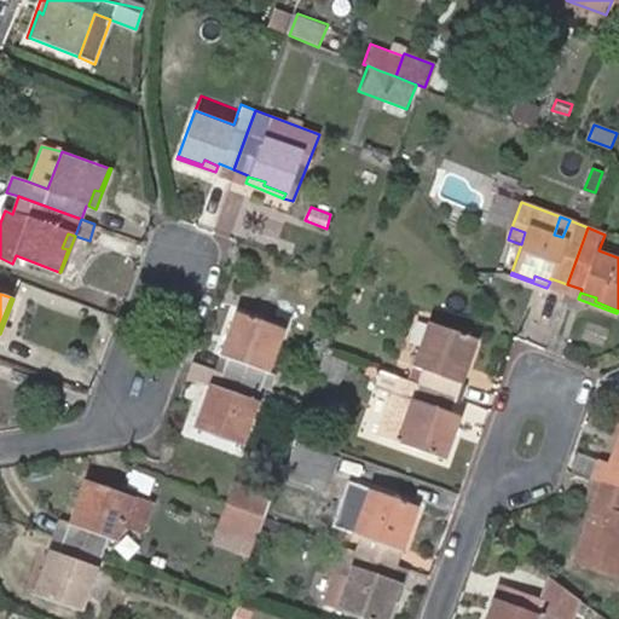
[(227,337),(237,312),(235,311),(219,353),(226,356),(231,340),(227,337)]
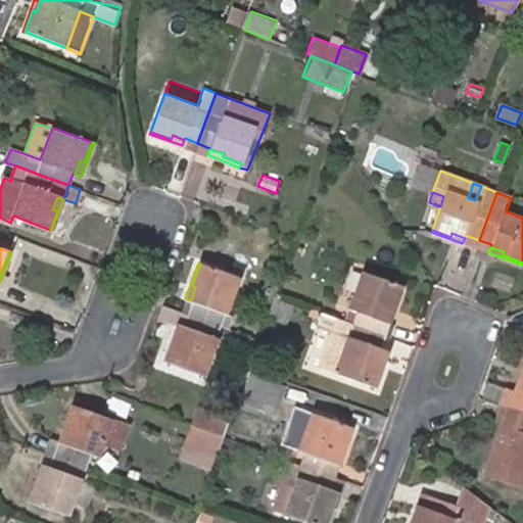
[(193,301),(188,315),(222,326),(239,277),(200,264),(192,285),(195,287),(191,300),(193,301)]
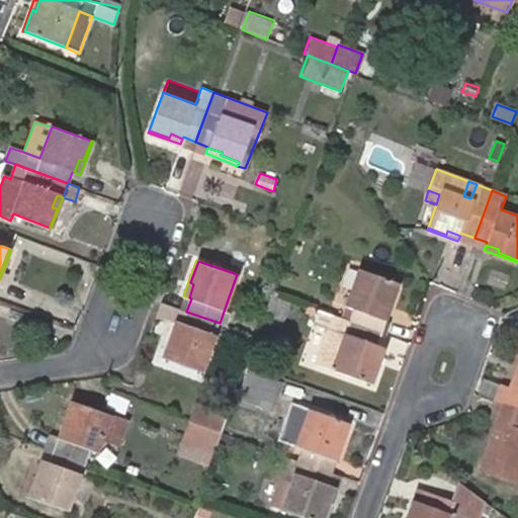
[(347,320),(381,332),(386,318),(379,315),(384,303),(390,305),(397,282),(356,269),(344,305),(351,307),(347,320)]
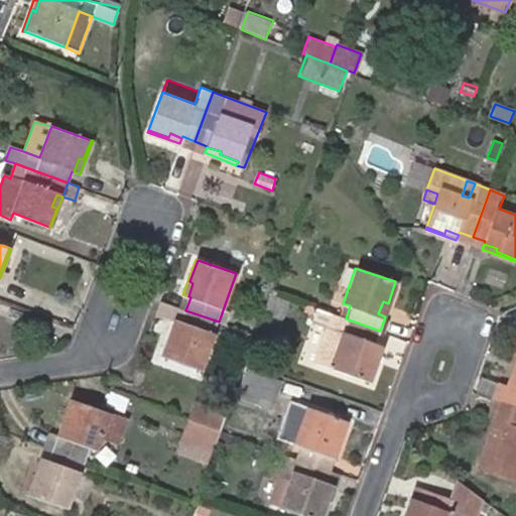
[(378,313),(385,316),(397,281),(395,281),(388,303),(383,301),(378,313)]
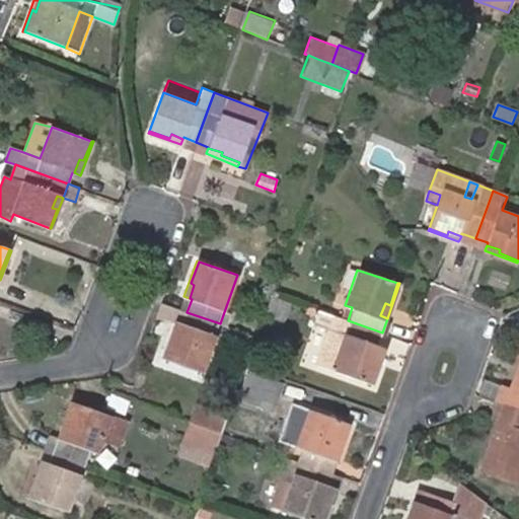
[(352,307),(345,305),(341,318),(348,320),(352,307)]
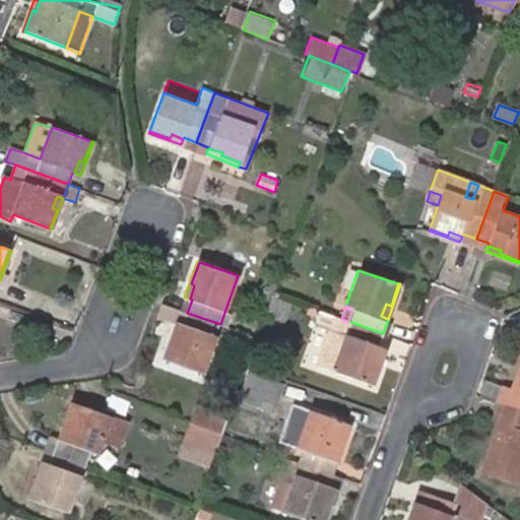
[(378,346),(383,333),(348,321),(341,319),(321,312),(316,325),(330,330),(317,367),(331,370),(372,383),(379,362),(375,362),(380,347),(378,346)]
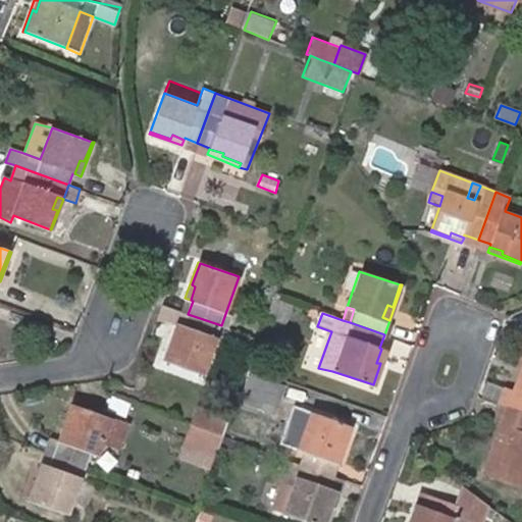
[(221,325),(188,314),(183,327),(180,326),(176,341),(172,338),(164,359),(205,372),(221,325)]
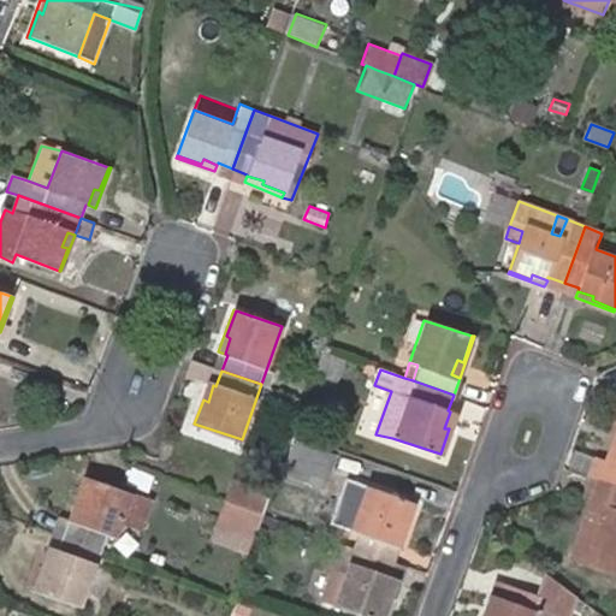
[(460,378),(454,395),(462,397),(467,380),(460,378)]
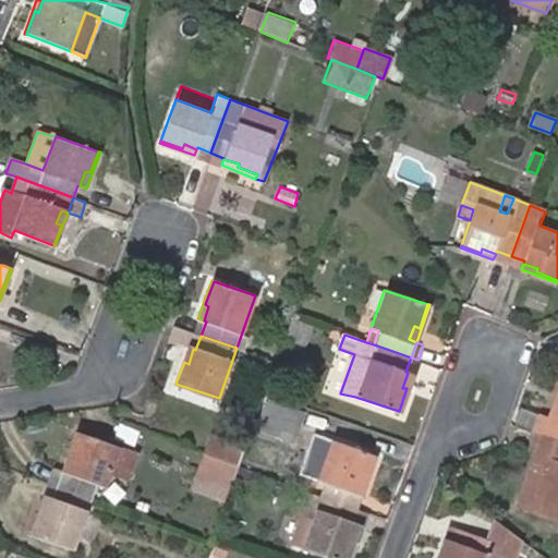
[(173,383),(176,384),(184,362),(189,364),(193,349),(186,347),(173,383)]
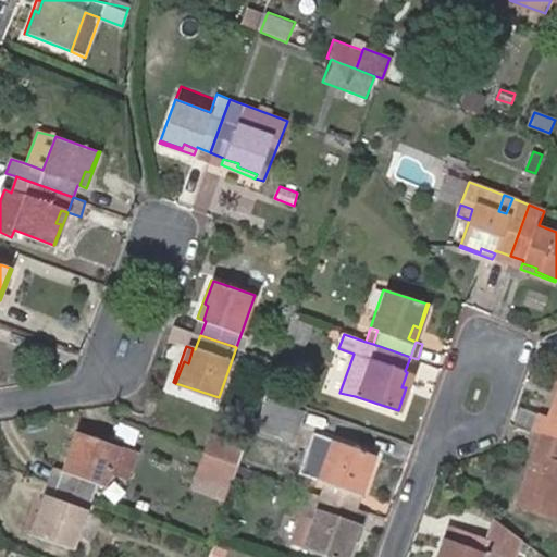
[(399,411),(413,374),(418,359),(410,357),(405,371),(407,372),(401,387),(406,387),(398,410),(399,411)]
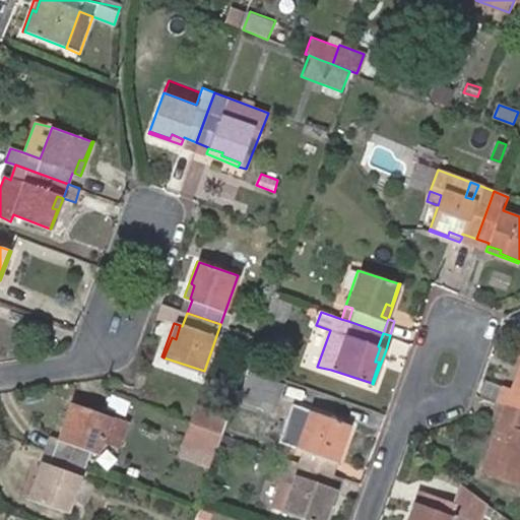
[(509,386),(503,403),(519,409),(519,355),(518,363),(519,363),(519,370),(513,388),(509,386)]
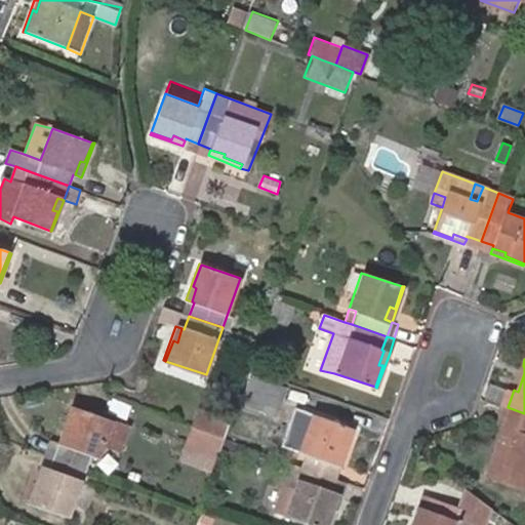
[(524,366),(523,366),(514,390),(518,392),(524,373),(524,366)]
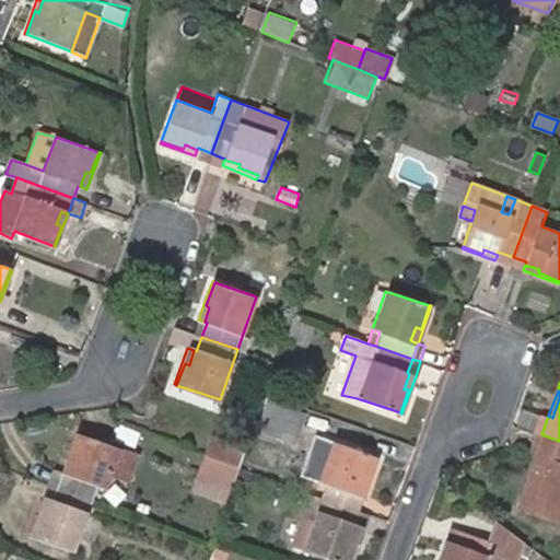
[(267,406),(258,432),(292,443),(302,417),(267,406)]
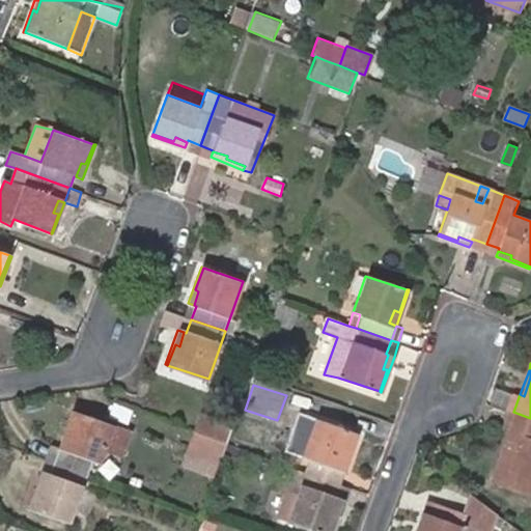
[(66,435),(74,412),(72,411),(59,448),(65,450),(70,437),(66,435)]
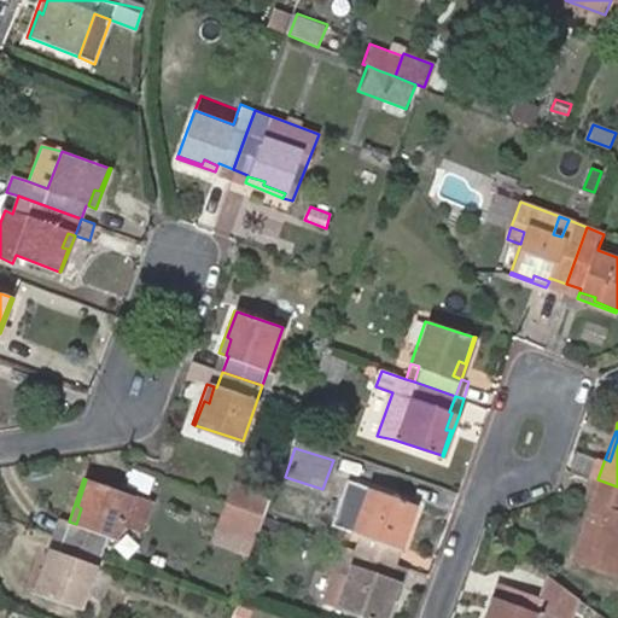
[(590,499),(598,479),(592,478),(584,496),(590,499)]
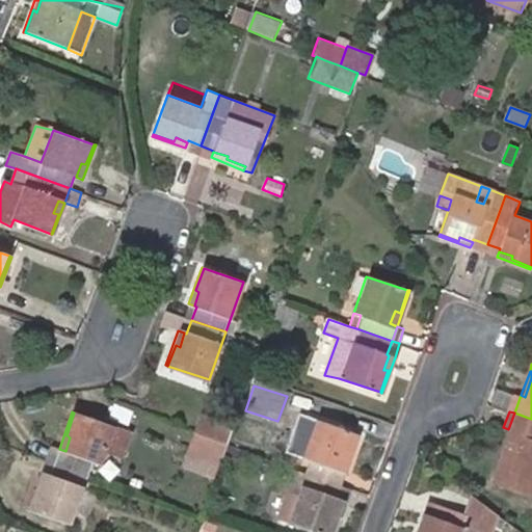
[(54,462),(87,475),(92,461),(101,464),(106,453),(121,457),(130,431),(115,425),(74,413),(67,435),(70,437),(65,451),(59,449),(54,462)]
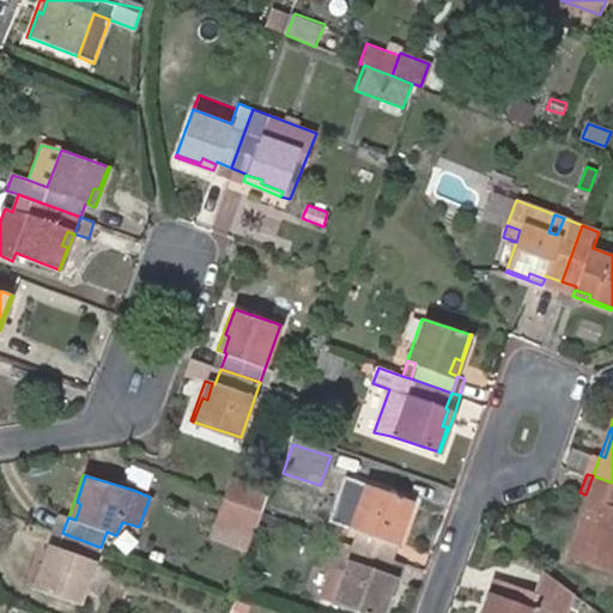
[(612,483),(593,475),(586,495),(590,497),(580,526),(575,525),(564,553),(612,572),(612,571),(612,483)]
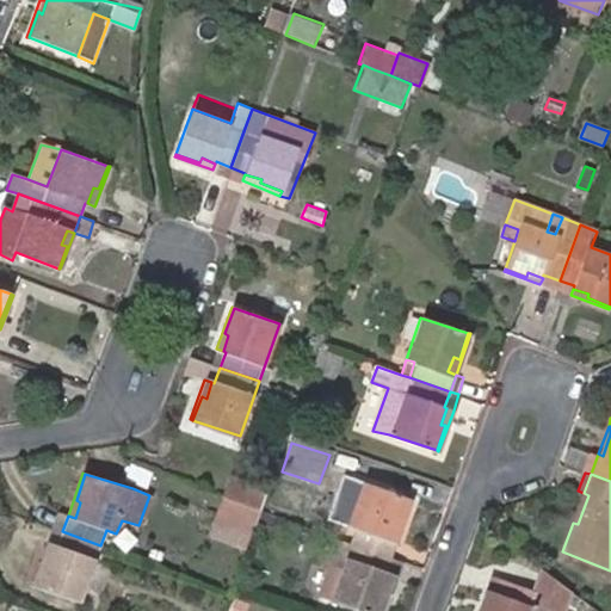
[(223,498),(259,510),(266,488),(232,476),(223,498)]
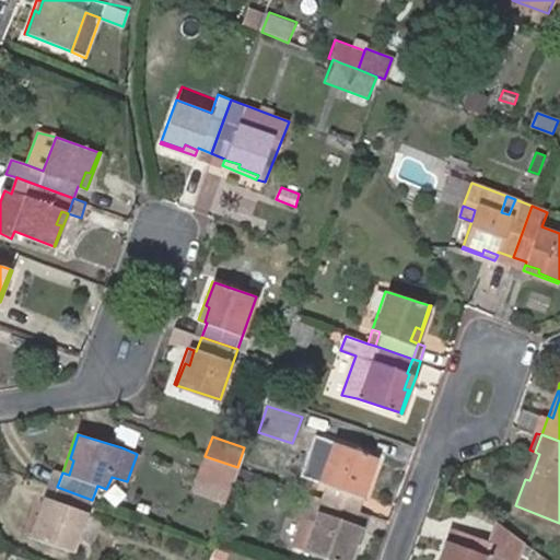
[(322,496),(359,509),(363,496),(358,493),(363,477),(368,478),(375,455),(333,440),(318,479),(326,481),(322,496)]
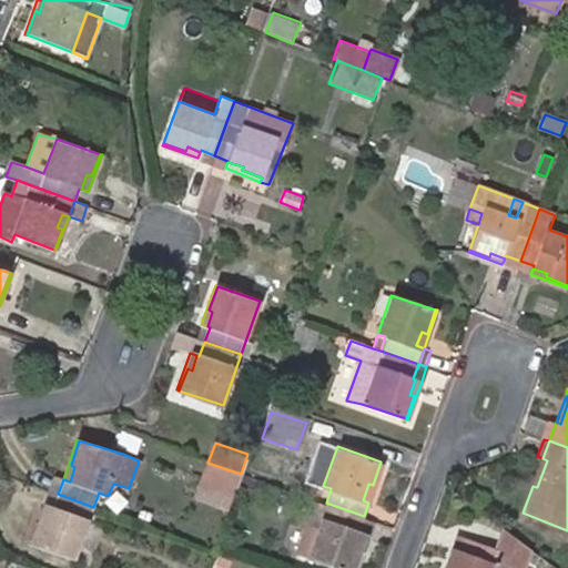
[(547,460),(543,458),(533,486),(537,487),(547,460)]
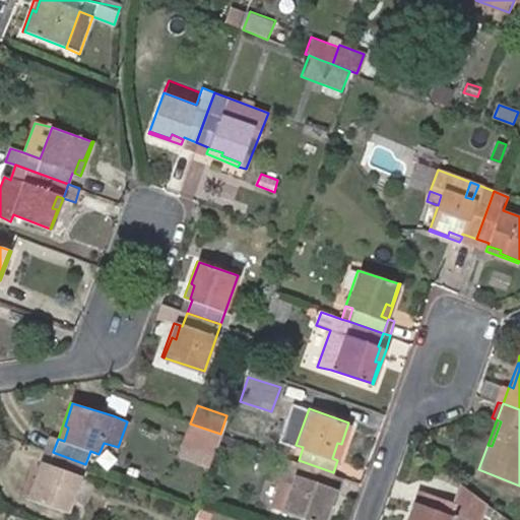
[(332,458),(337,460),(350,424),(348,423),(341,444),(337,443),(332,458)]
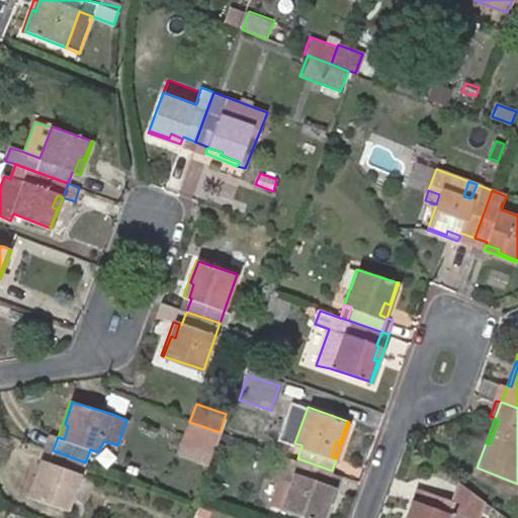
[(220,432),(189,422),(181,442),(212,452),(220,432)]
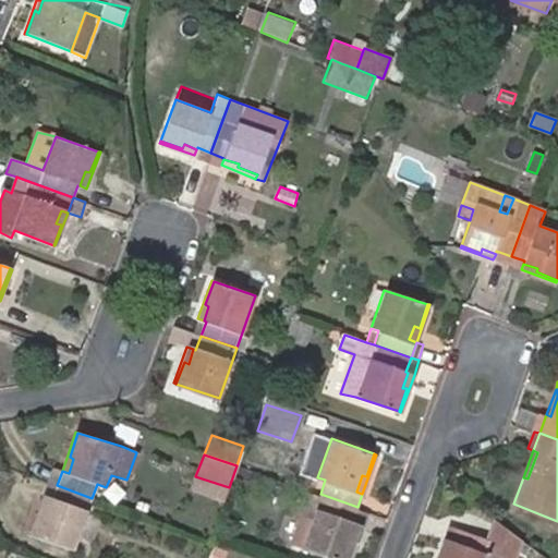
[(57,485),(62,471),(56,469),(51,483),(57,485)]
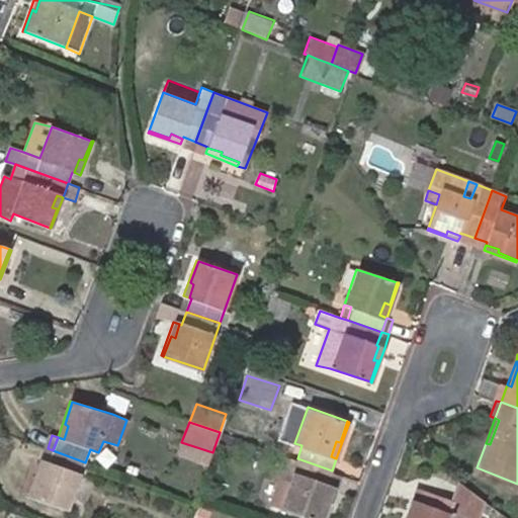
[(28,496),(29,497),(37,472),(42,475),(46,462),(49,463),(53,450),(48,448),(42,461),(39,459),(28,496)]
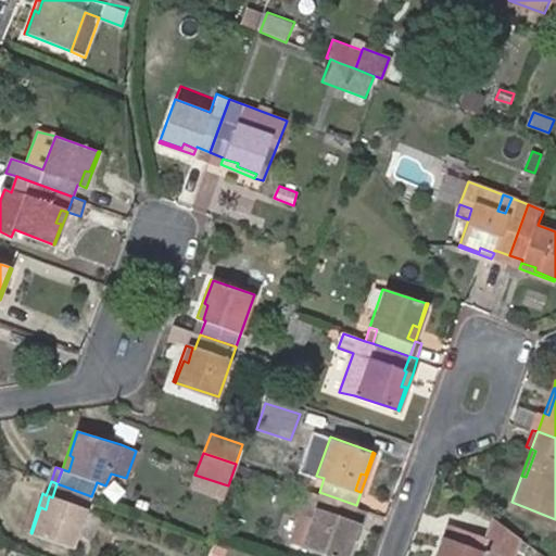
[(74,547),(91,496),(57,483),(52,497),(49,496),(46,509),(40,507),(32,533),(74,547)]
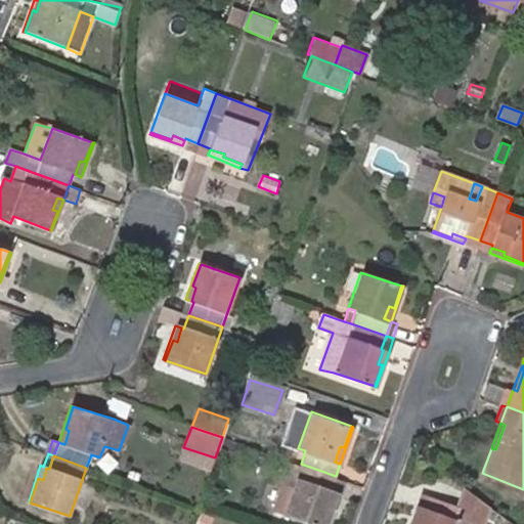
[(331,491),(336,476),(301,464),(295,481),(291,480),(289,485),(293,487),(285,511),(317,523),(324,523),(331,507),(328,506),(332,491),(331,491)]
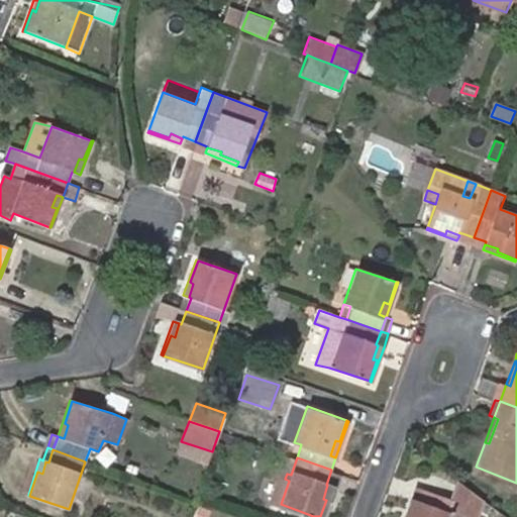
[(281,504),(289,481),(285,479),(278,477),(269,501),(281,504)]
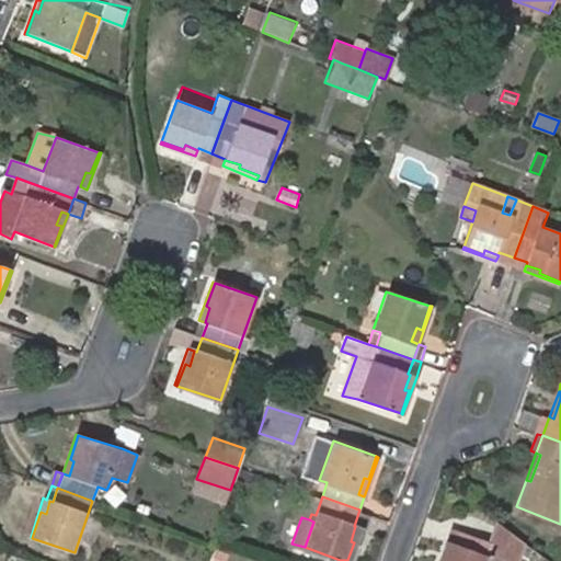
[(453,541),(450,540),(445,556),(442,553),(437,560),(517,560),(525,544),(499,523),(492,542),(458,529),(453,541)]
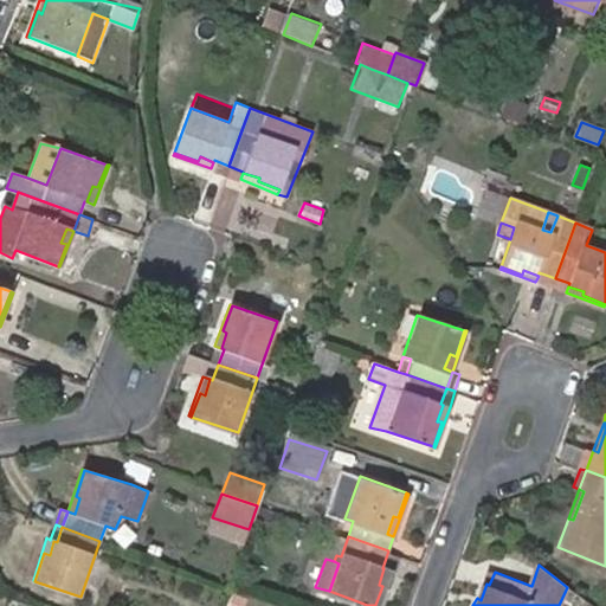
[(378,605),(391,571),(384,568),(379,585),(382,586),(375,605),(378,605)]
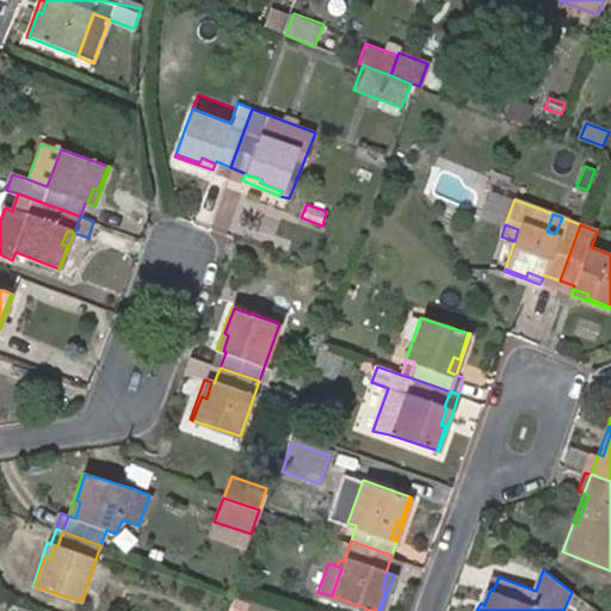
[(485,605),(491,588),(493,590),(499,576),(489,573),(485,586),(474,610),(476,610),(481,603),(485,605)]
